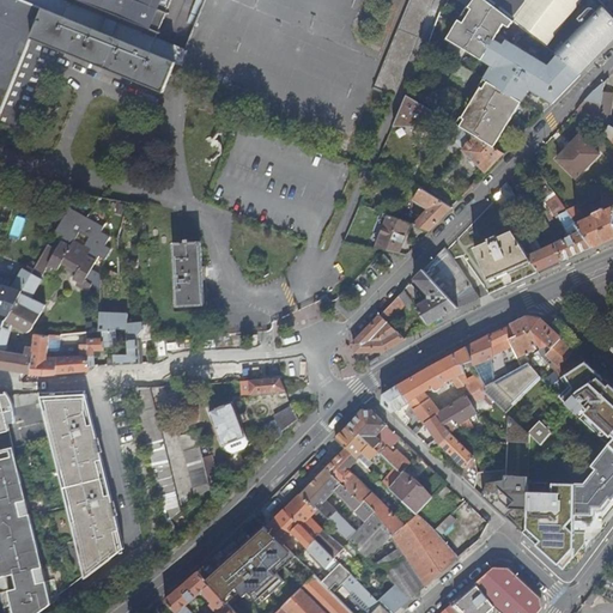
[(70,0),(68,1),(65,0),(47,0),(43,8),(22,0),(0,0),(0,122),(25,133),(59,49),(163,92),(175,62),(180,64),(186,49),(181,48),(156,37),(171,0),(70,0)]
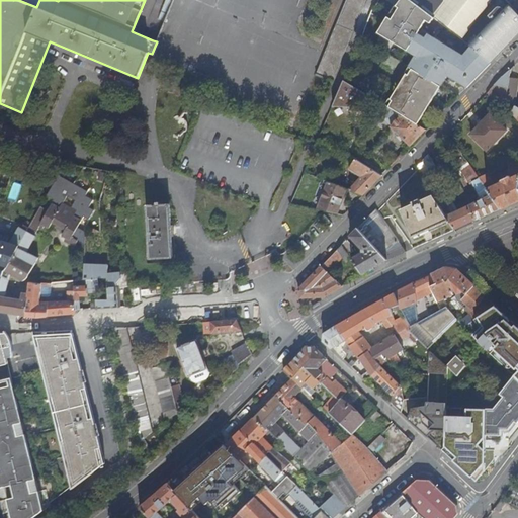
[(365,0),(346,0),(316,74),(333,81),(365,0)]
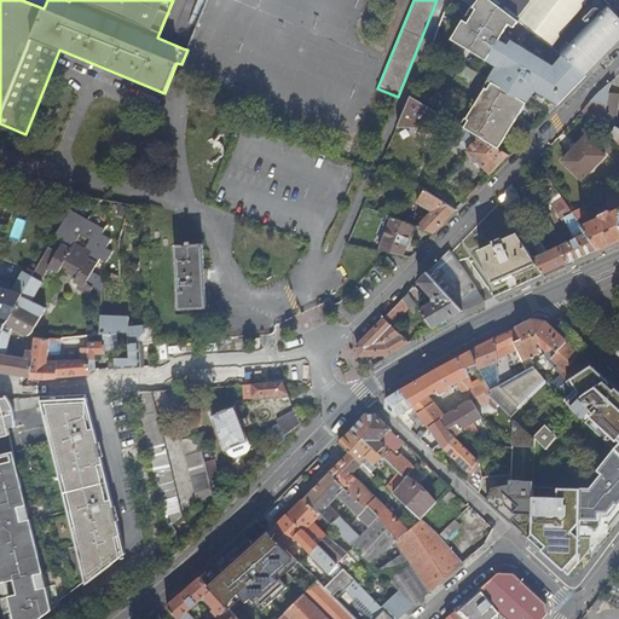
[(563,99),(586,75),(565,57),(555,67),(513,41),(504,35),(510,25),(515,29),(520,22),(490,0),(464,0),(464,3),(473,7),(478,11),(470,24),(466,22),(453,41),(498,68),(490,80),(527,103),(536,90),(560,104),(563,99)]
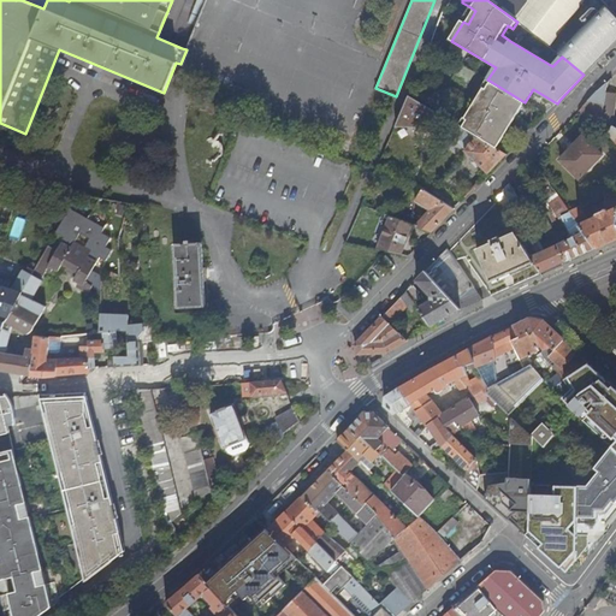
[(487,0),(517,22),(519,21),(550,45),(584,1),(582,0),(533,0),(532,3),(528,0),(487,0)]
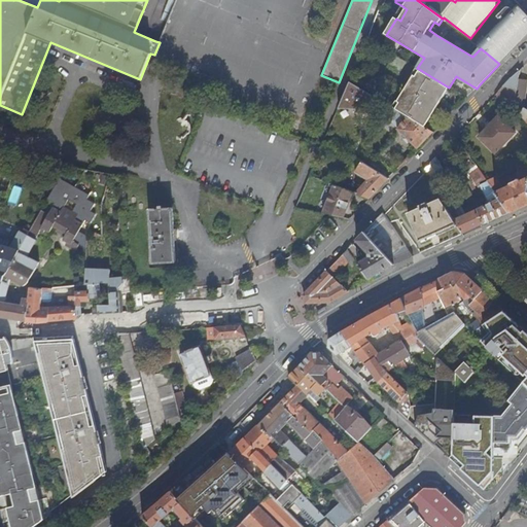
[(526,0),(515,0),(521,6),(526,12),(526,0)]
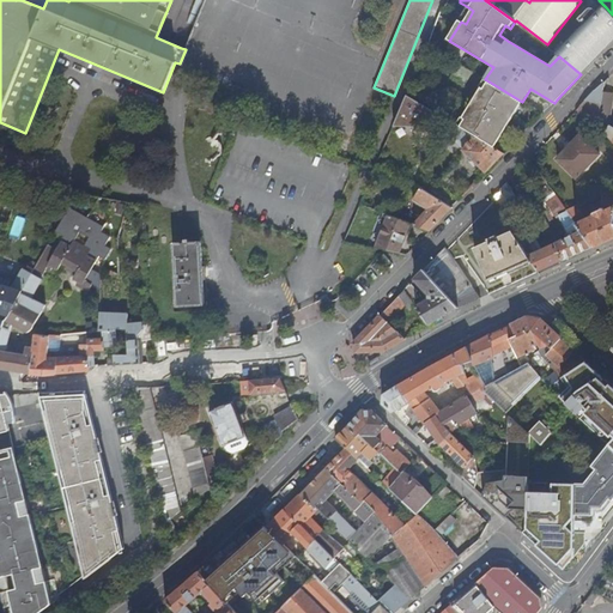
[(570,46),(559,56),(581,74),(599,58),(600,53),(602,50),(604,48),(605,44),(612,36),(612,14),(606,7),(599,16),(592,8),(582,18),(586,22),(566,42),(570,46)]
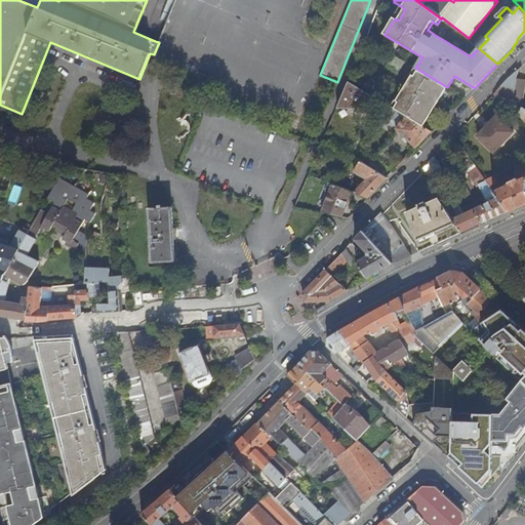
[(484,35),(474,45),(475,46),(479,48),(488,39),(485,36),(484,35)]
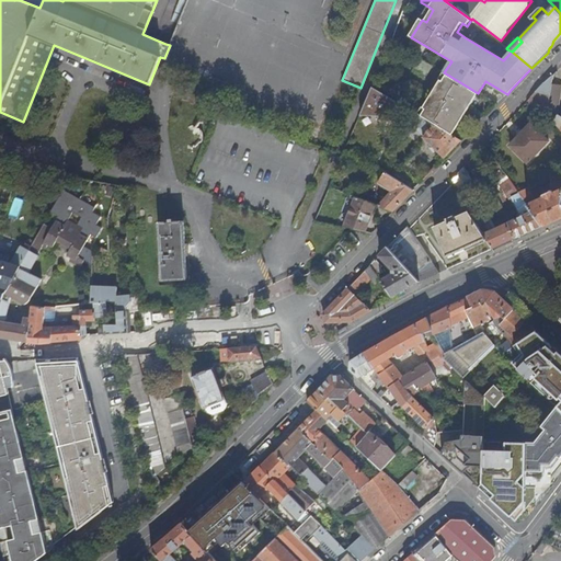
[(425,77),(433,66),(420,58),(413,70),(425,77)]
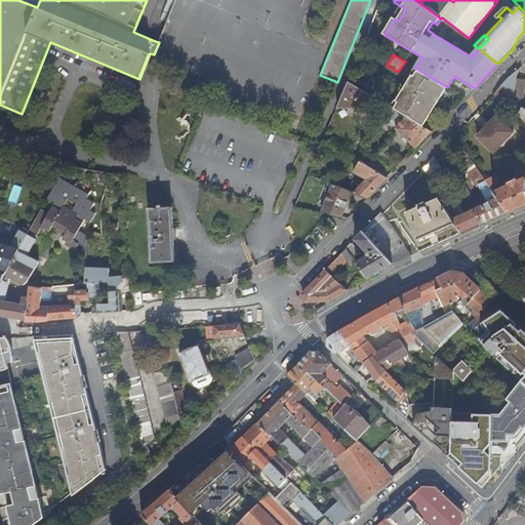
[(422,126),(447,87),(415,68),(392,108),(408,117),(422,126)]
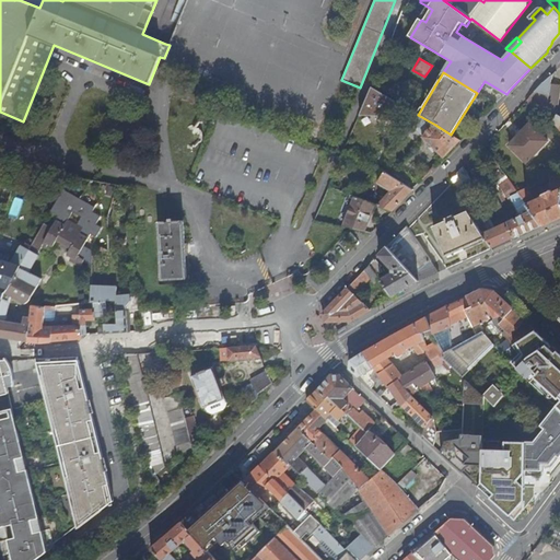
[(526,101),(546,116),(551,83),(552,76),(552,73),(526,101)]
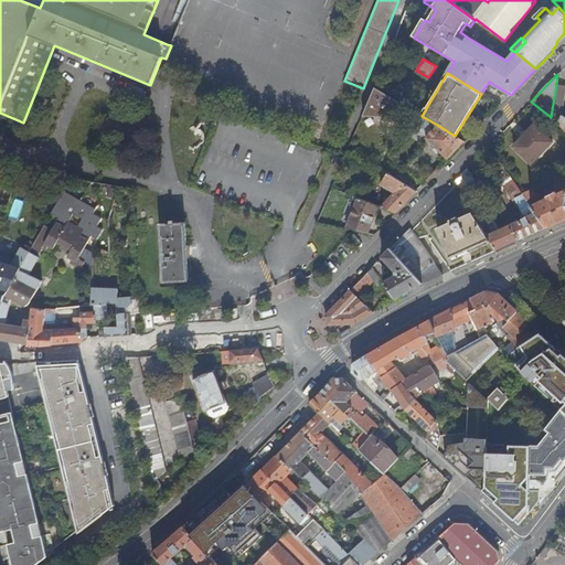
[(564,116),(564,96),(564,84),(564,85),(556,84),(551,117),(564,131),(564,116)]
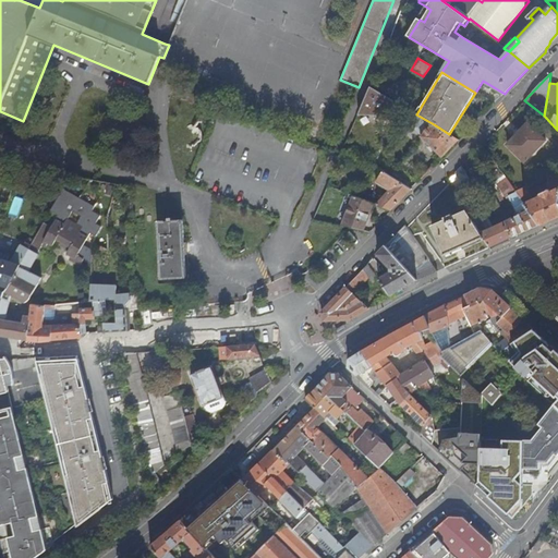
[(380,123),(391,98),(367,86),(355,111),(380,123)]
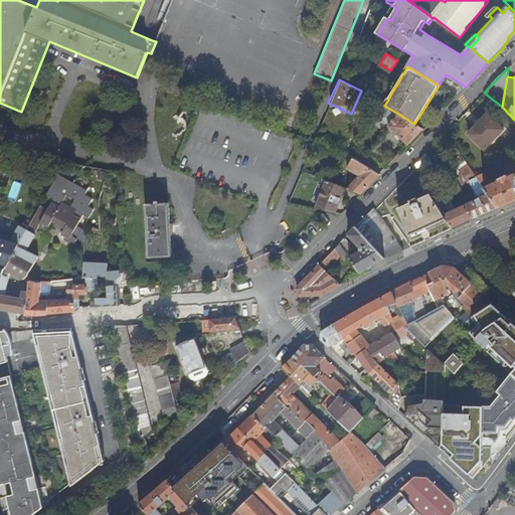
[(370,79),(362,93),(374,99),(381,87),(370,79)]
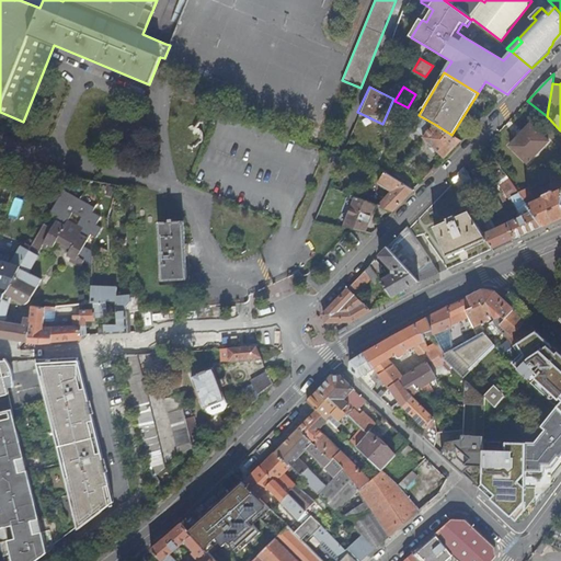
[(531,124),(510,145),(527,162),(549,140),(531,124)]
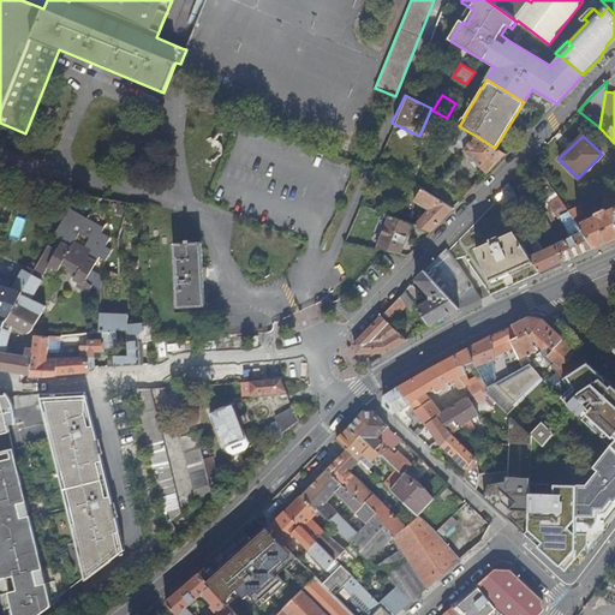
[(465,150),(488,173),(506,155),(495,148),(478,137),(465,150)]
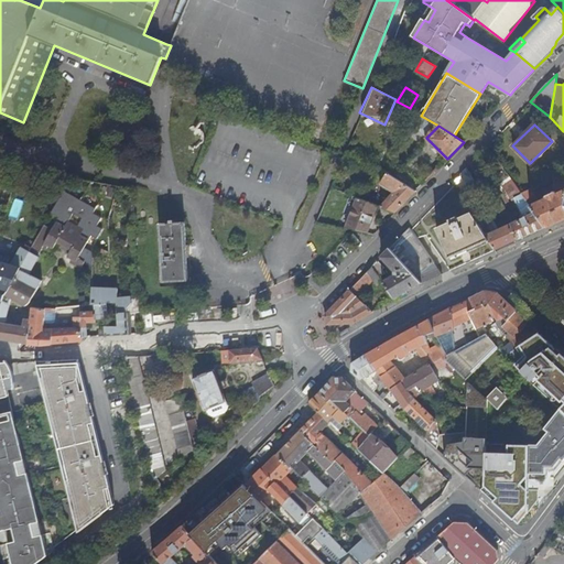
[(486,192),(495,186),(485,170),(486,169),(479,159),(469,164),(486,192)]
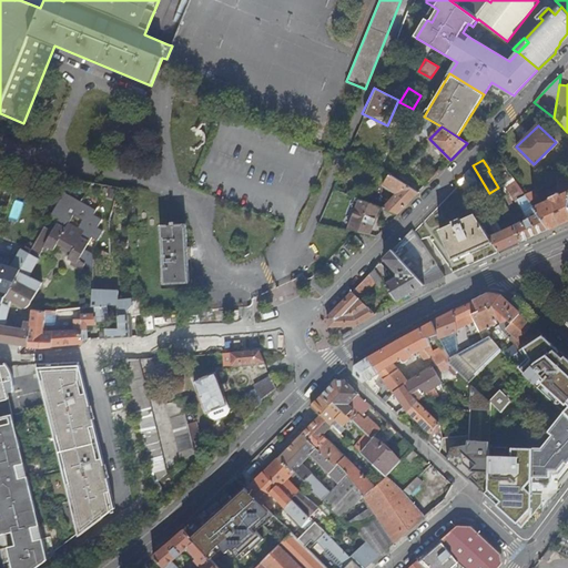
[(384,184),(391,174),(386,171),(378,181),(384,184)]
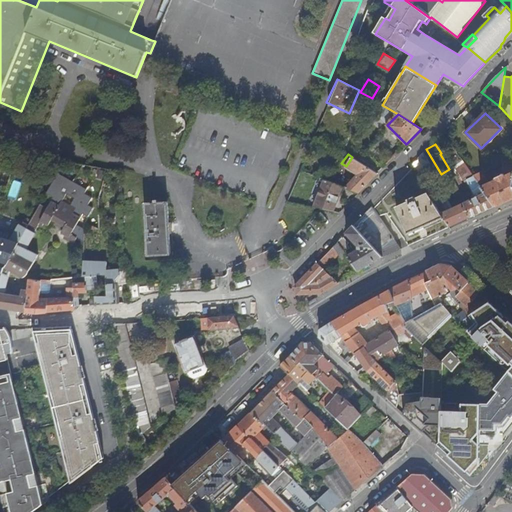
[(431,173),(420,156),(411,165),(420,180),(431,173)]
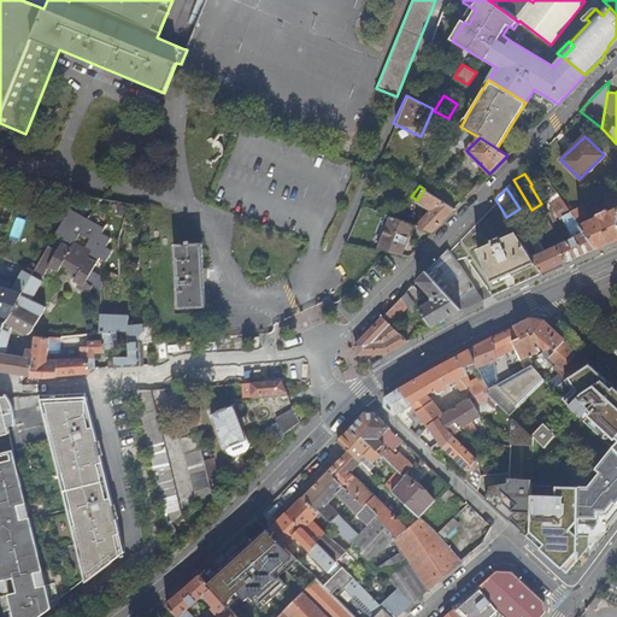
[(424,189),(417,200),(432,210),(417,225),(434,231),(456,209),(424,189)]
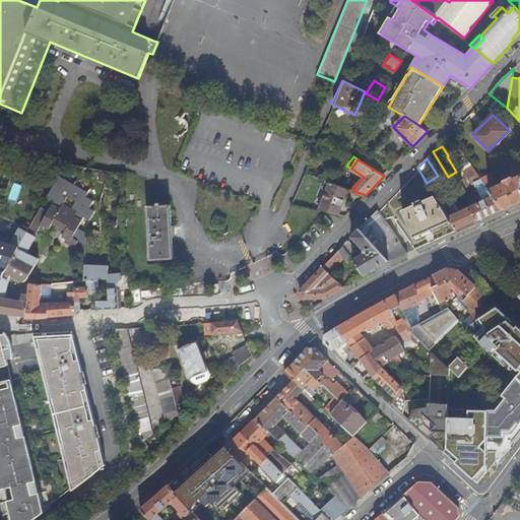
[(470,163),(465,167),(464,168),(472,184),(476,182),(481,179),(481,178),(470,163)]
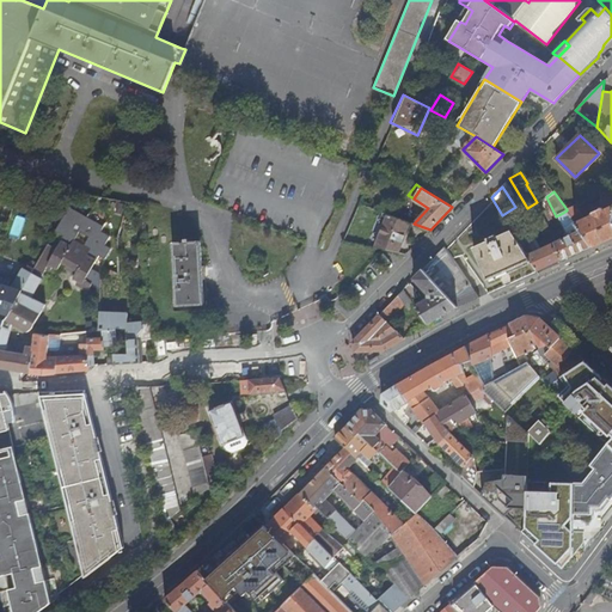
[(0,221),(8,225),(14,207),(17,203),(6,201),(0,199),(0,221)]
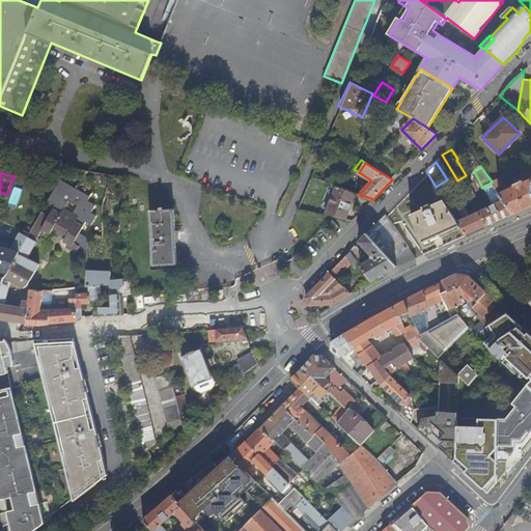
[(103,175),(101,185),(106,187),(109,177),(103,175)]
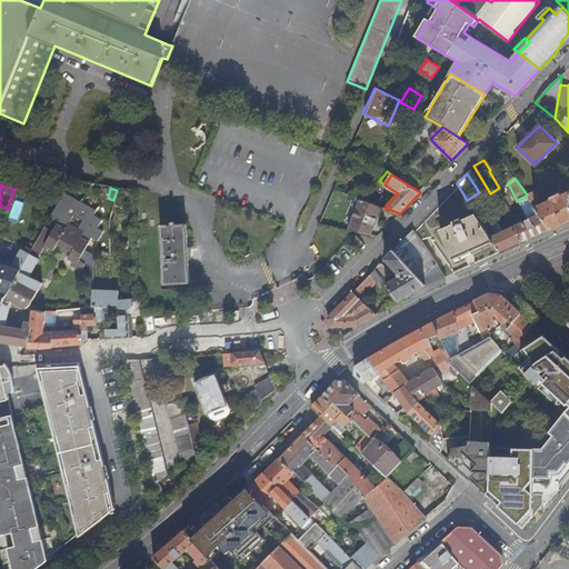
[(499,188),(490,193),(496,202),(501,198),(505,197),(499,188)]
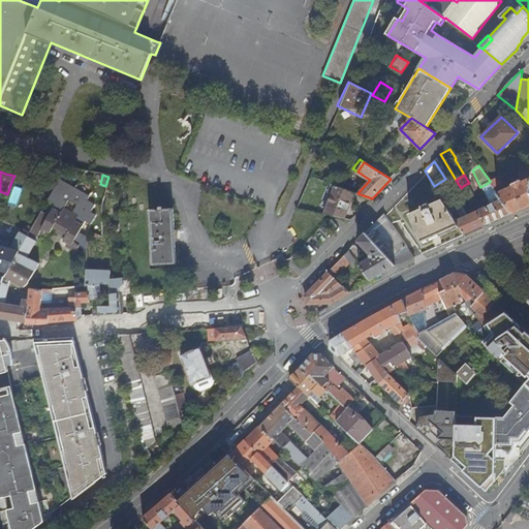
[(503,190),(498,193),(512,213),(528,205),(528,179),(525,181),(522,175),(511,180),(514,186),(503,190)]
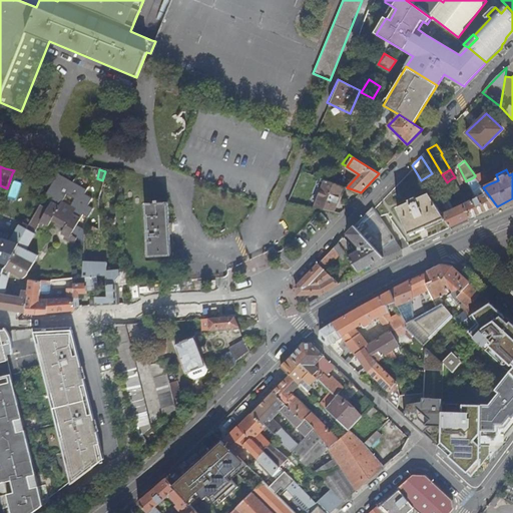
[(480,182),(488,178),(484,171),(475,175),(475,176),(480,182)]
